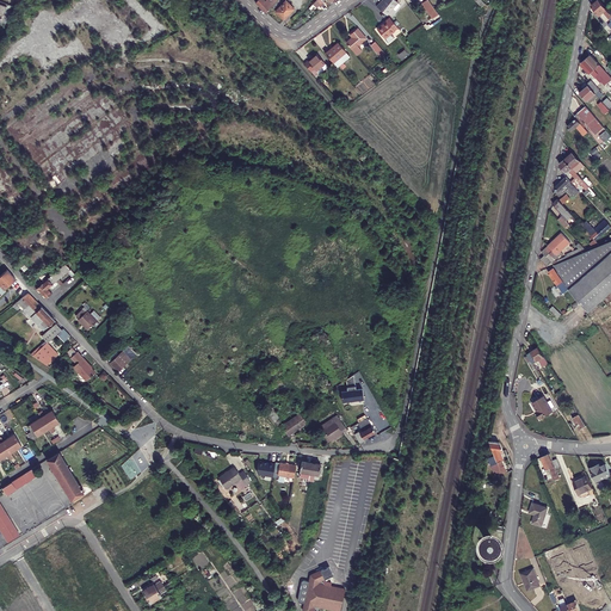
[(272,6),(277,0),(257,0),(255,1),(266,12),(272,6)]
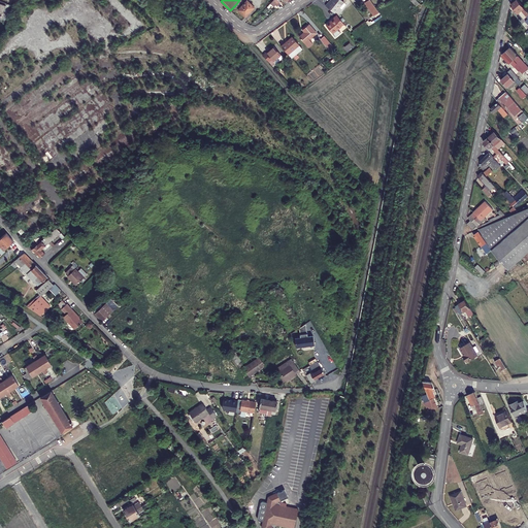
[(239,0),(235,5),(238,8),(238,9),(245,15),(254,7),(249,2),(250,0),(239,0)]
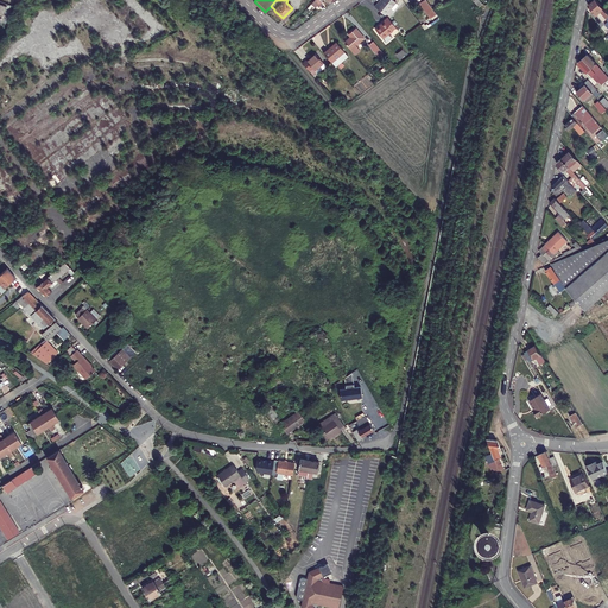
[(382,10),(387,14),(398,1),(397,0),(380,0),(377,5),(382,10)]
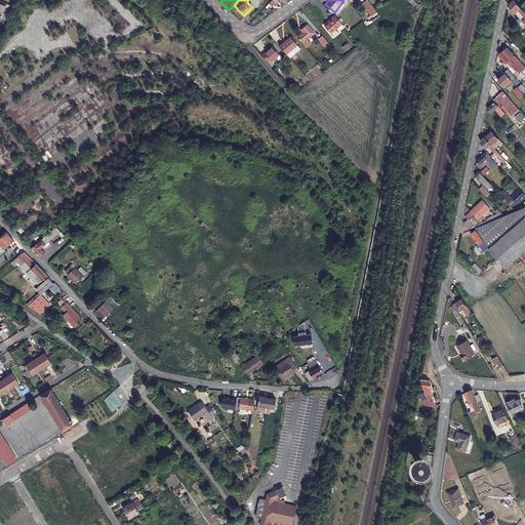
[(372,14),(377,11),(375,8),(368,0),(364,0),(363,1),(372,14)]
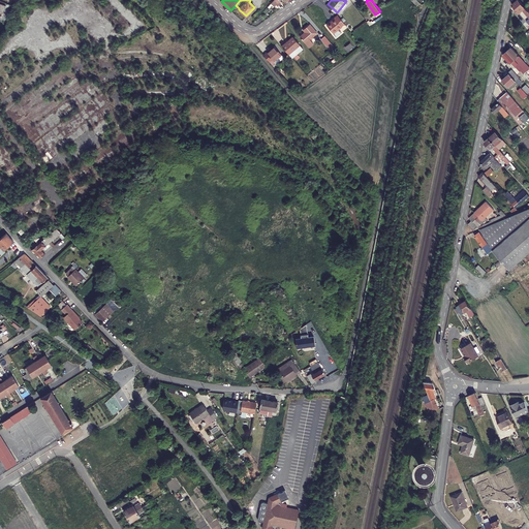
[(528,9),(526,6),(521,0),(520,0),(514,5),(522,13),(526,11),(528,14),(528,9)]
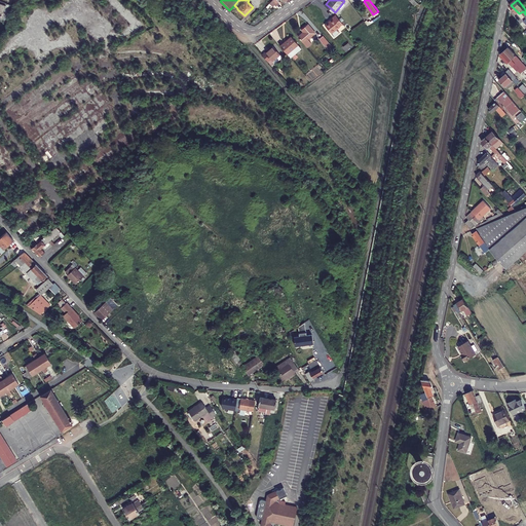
[(334,17),(326,25),(332,32),(338,28),(344,24),(337,14),(334,16),(334,17)]
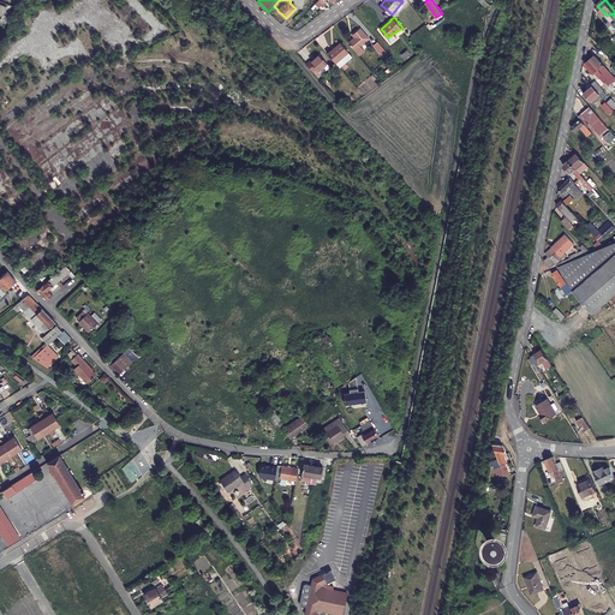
[(354,39),(348,43),(353,49),(354,51),(359,55),(364,52),(360,47),(369,39),(359,29),(352,35),(354,39)]
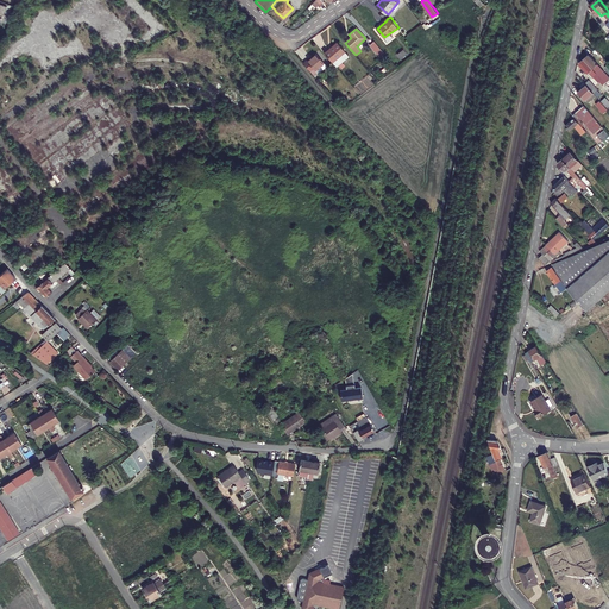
[(378,57),(383,54),(374,42),(369,45),(378,57)]
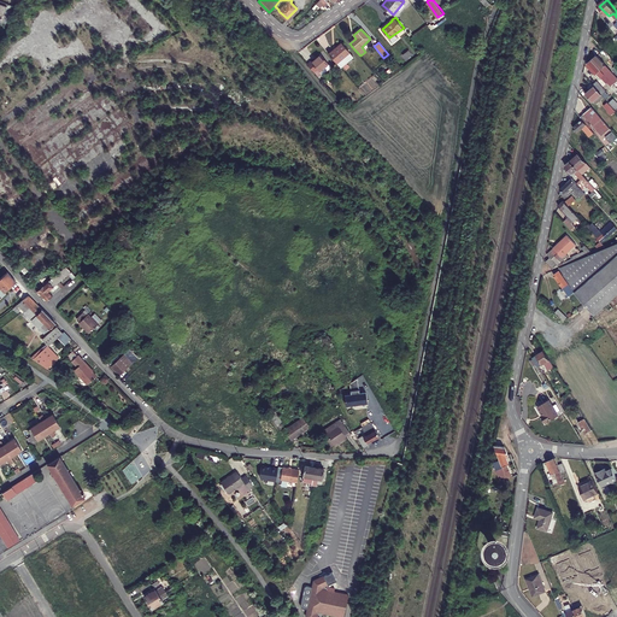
[(330,50),(327,54),(335,64),(340,69),(352,58),(348,54),(340,45),(333,52),(330,50)]
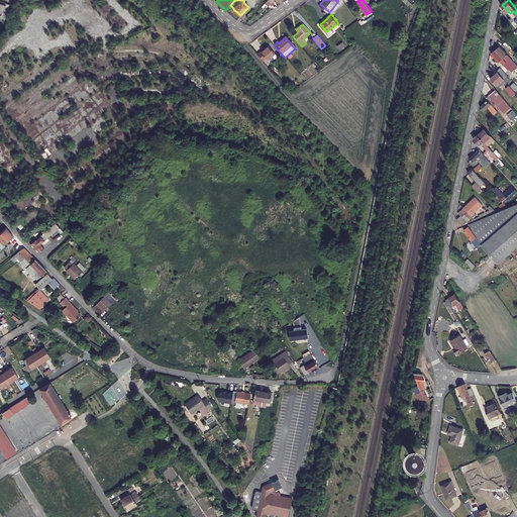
[(496,52),(511,69),(513,67),(509,62),(510,61),(507,57),(508,56),(501,47),(496,52)]
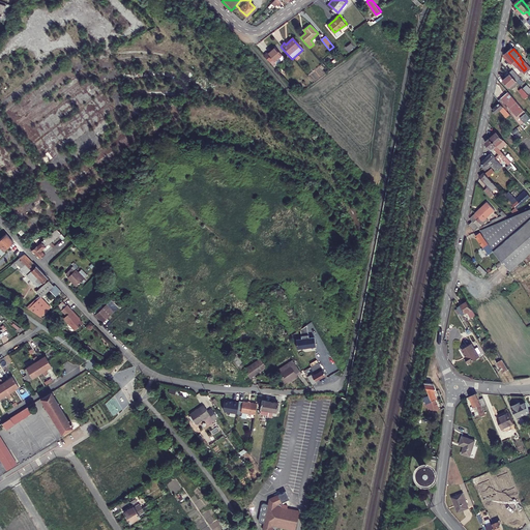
[(264,54),(261,56),(272,68),(275,66),(273,64),(281,57),(274,50),(266,57),(264,54)]
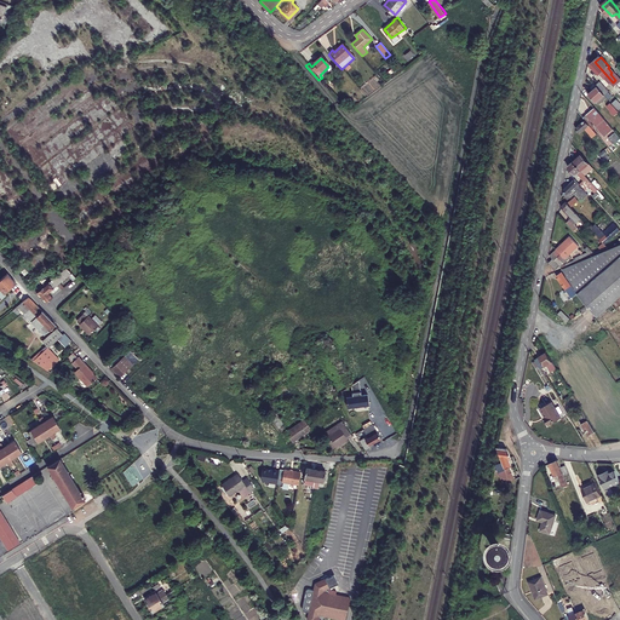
[(613,82),(595,62),(590,67),(598,76),(600,75),(603,80),(604,79),(609,85),(613,82)]
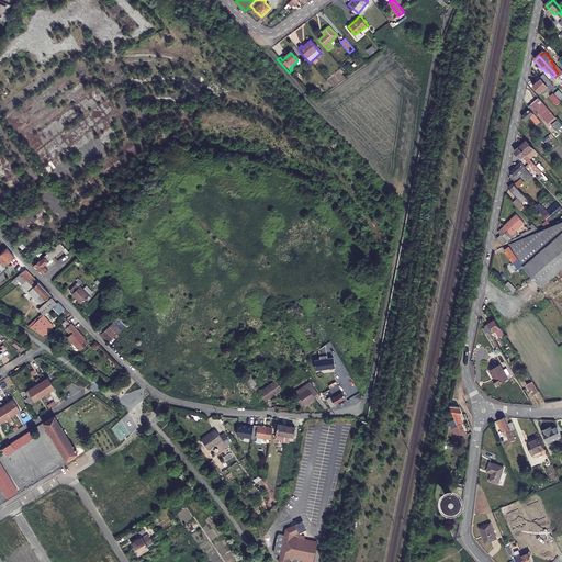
[(540,77),(541,79),(547,85),(550,81),(543,75),(540,77)]
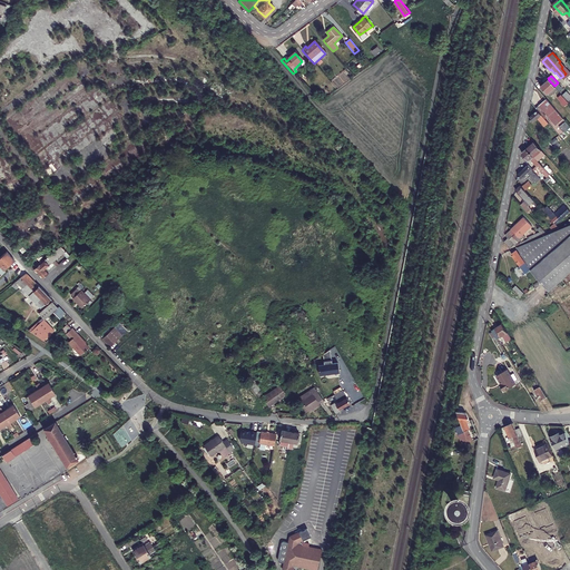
[(554,86),(549,80),(546,82),(547,84),(542,88),(549,96),(557,88),(554,86)]
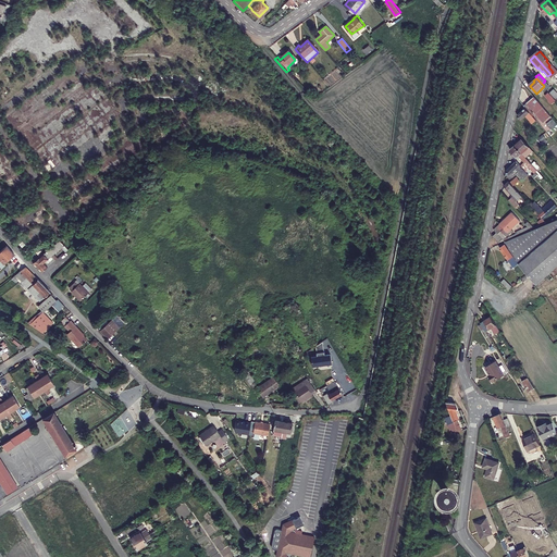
[(556,100),(556,101),(549,94),(545,97),(552,106),(553,104),(556,109),(556,100)]
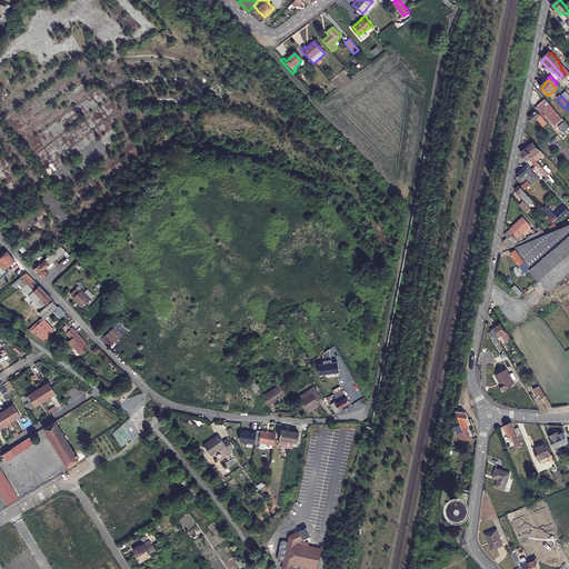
[(535,108),(537,111),(542,117),(547,115),(553,122),(559,118),(551,110),(553,108),(546,99),(535,108)]
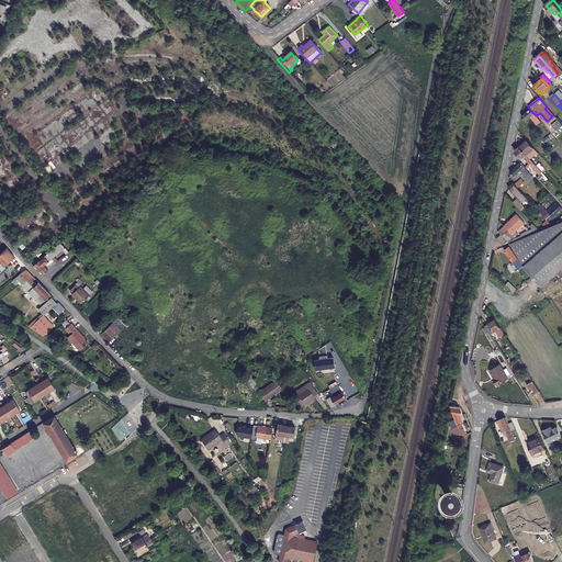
[(538,124),(541,122),(536,115),(530,110),(523,116),(526,121),(531,116),(538,124)]
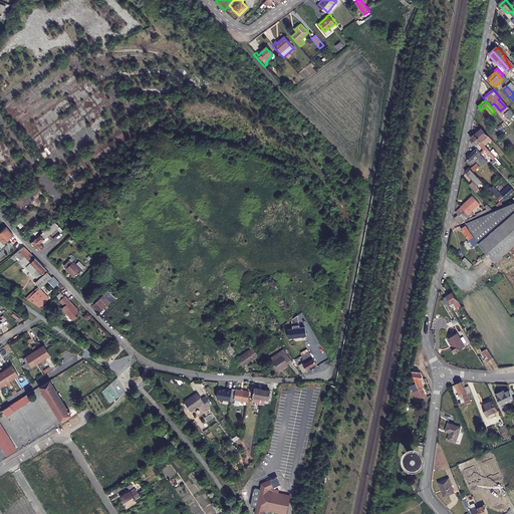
[(508,118),(513,113),(510,108),(504,113),(508,118)]
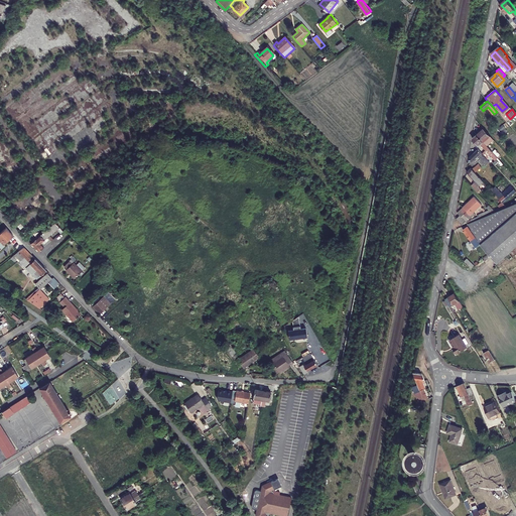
[(490,122),(495,119),(492,116),(490,118),(485,113),(483,114),(490,122)]
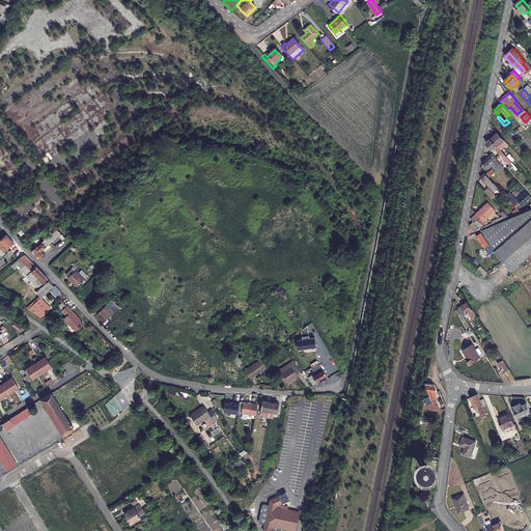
[(497,148),(503,143),(497,135),(491,140),(497,148)]
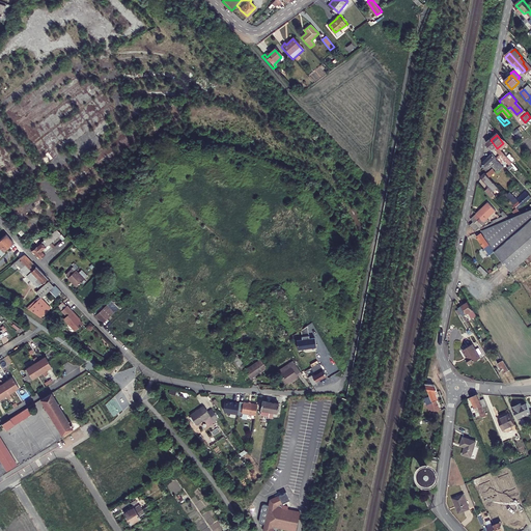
[(499,156),(495,160),(500,166),(506,161),(504,159),(497,148),(491,140),(486,143),(493,151),(495,149),(499,156)]
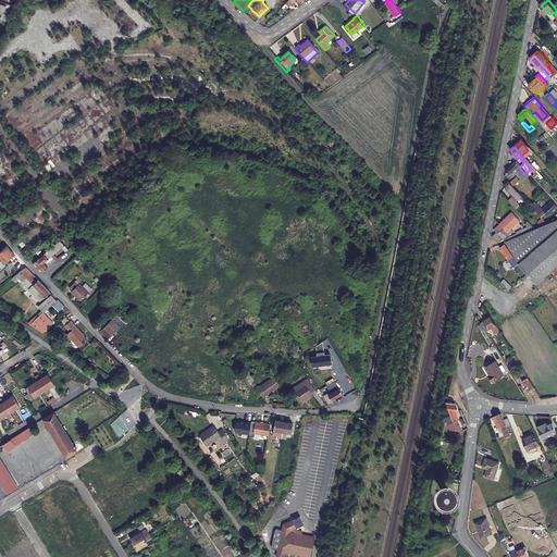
[(519,168),(518,165),(506,174),(509,178),(515,175),(520,183),(522,181),(524,183),(528,180),(524,174),(519,168)]
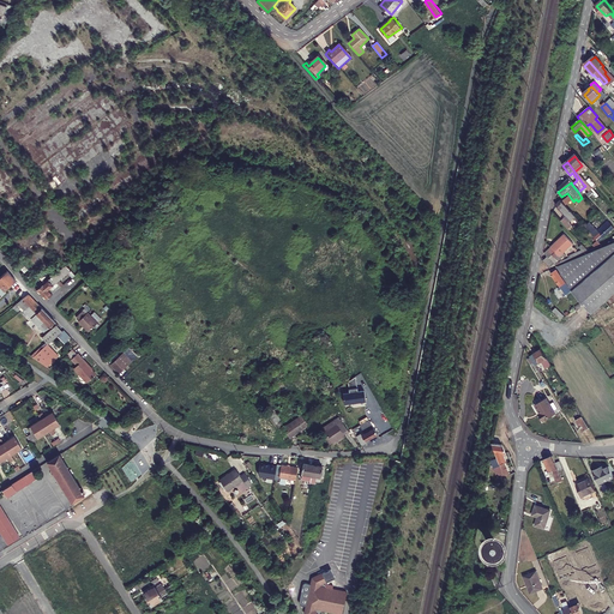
[(566,200),(561,203),(565,209),(573,203),(571,198),(566,202),(566,200)]
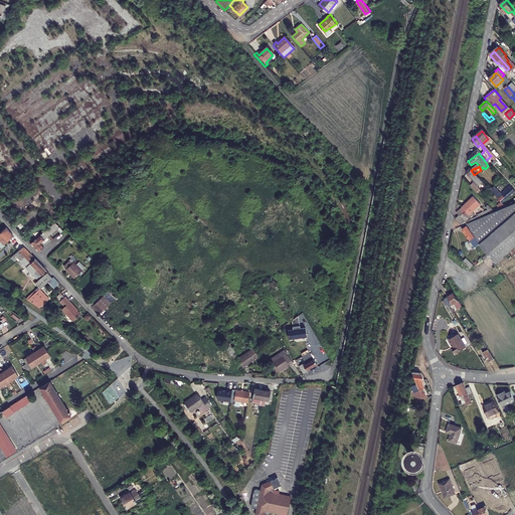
[(473,183),(468,186),(473,194),(477,192),(475,189),(479,186),(481,185),(474,175),(471,170),(470,170),(466,173),(473,183)]
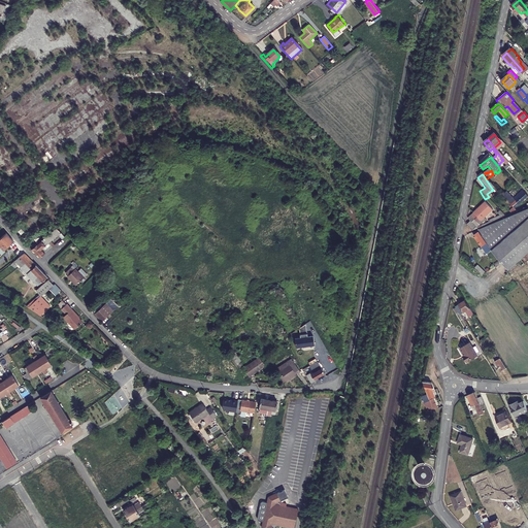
[(502,204),(507,210),(521,199),(516,193),(502,204)]
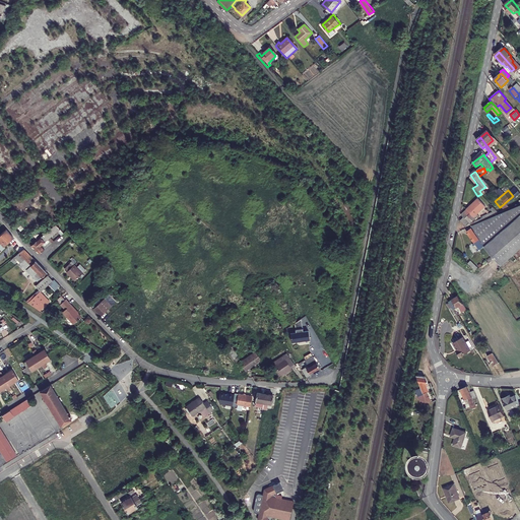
[(464,209),(468,219),(482,212),(478,203),(464,209)]
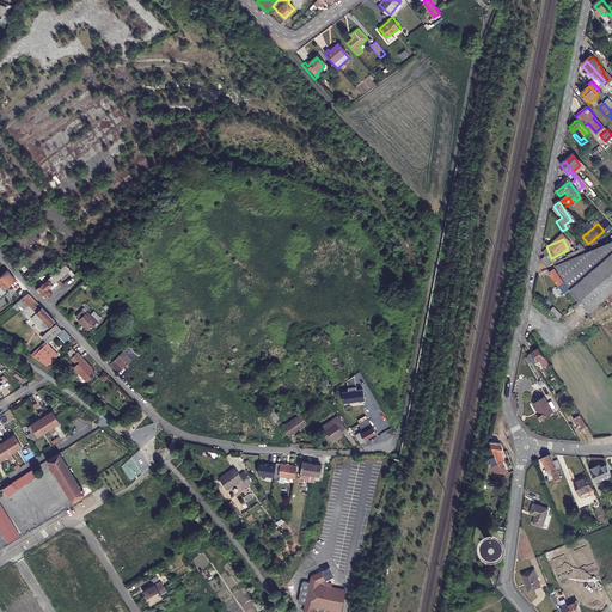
[(611,301),(611,242),(611,243),(597,249),(580,256),(576,257),(591,276),(597,283),(606,297),(611,303),(611,301)]
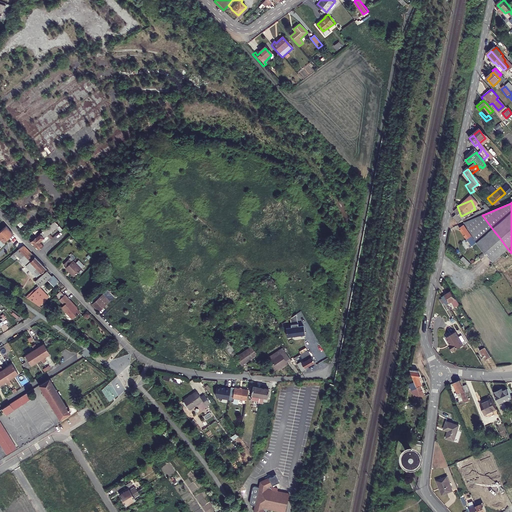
[(462,222),(464,222),(453,209),(452,216),(459,224),(461,222),(462,222)]
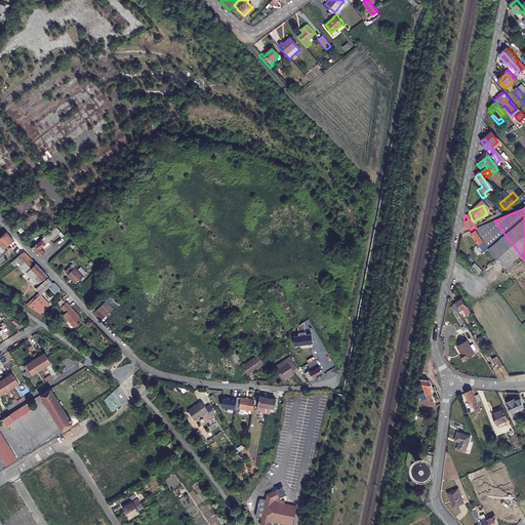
[(494,220),(487,224),(506,247),(518,265),(524,259),(520,254),(512,243),(507,237),(494,220)]
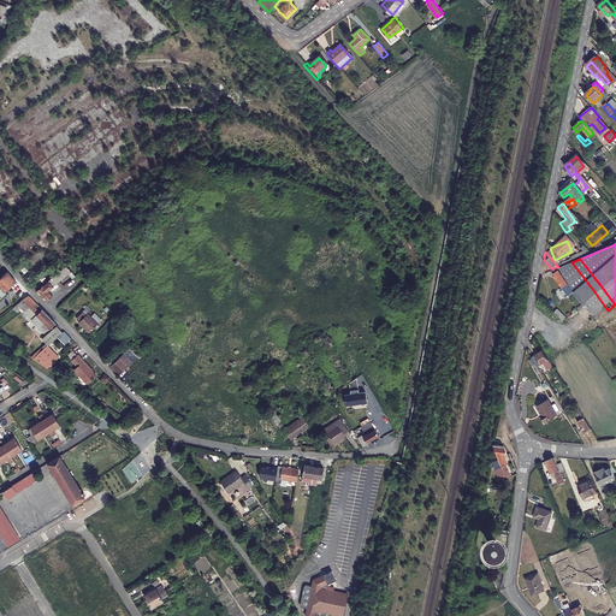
[(593,290),(572,262),(569,264),(560,268),(578,292),(599,318),(608,311),(593,290)]
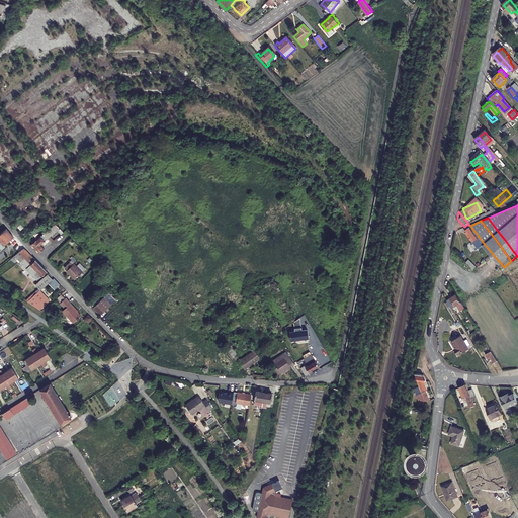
[(57,230),(61,234),(63,233),(56,224),(46,233),(45,233),(50,238),(50,237),(57,230)]
